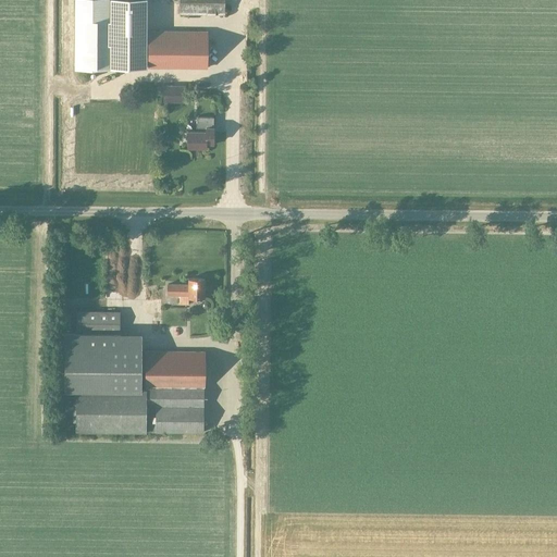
[(74,0),(74,66),(109,66),(109,0),(74,0)]
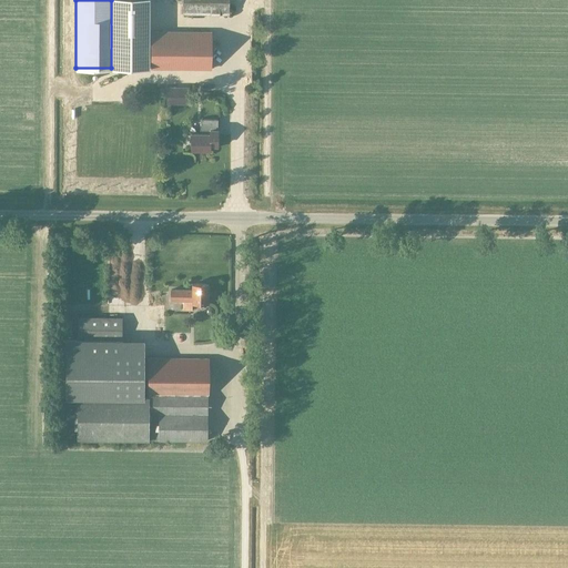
[(149,0),(111,0),(111,68),(149,69),(149,44),(151,44),(152,34),(149,34),(149,0)]
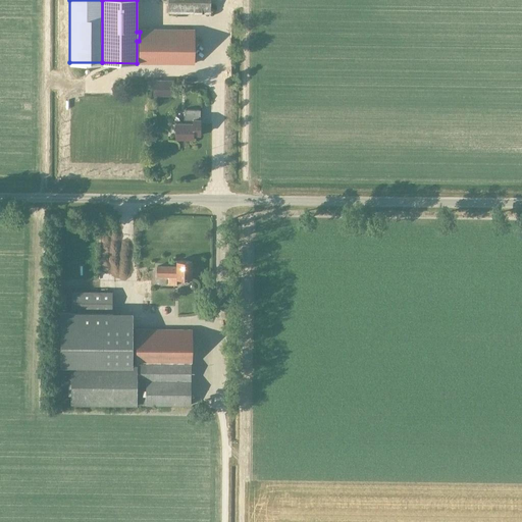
[(210,13),(210,0),(167,0),(168,13),(210,13)]
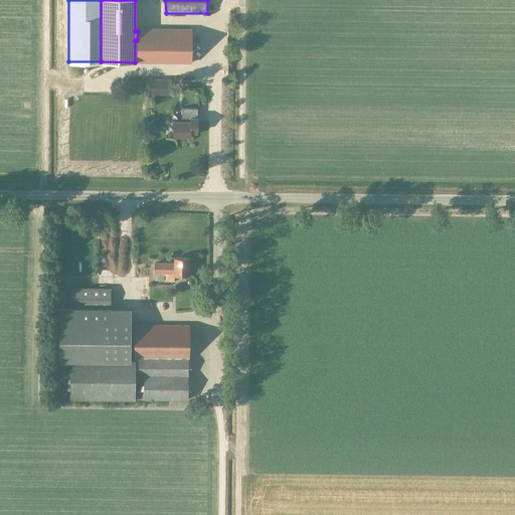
[(190,62),(191,29),(138,28),(138,31),(137,40),(137,62),(190,62)]
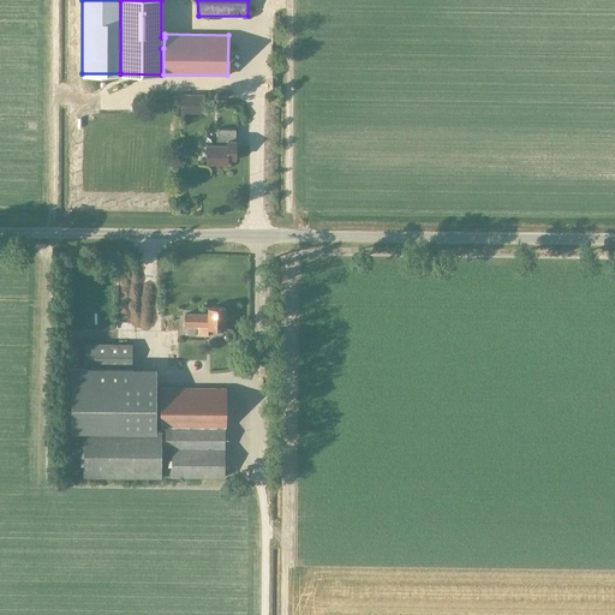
[(216,144),(207,144),(207,162),(227,162),(227,157),(236,157),(236,129),(218,129),(216,141),(216,144)]
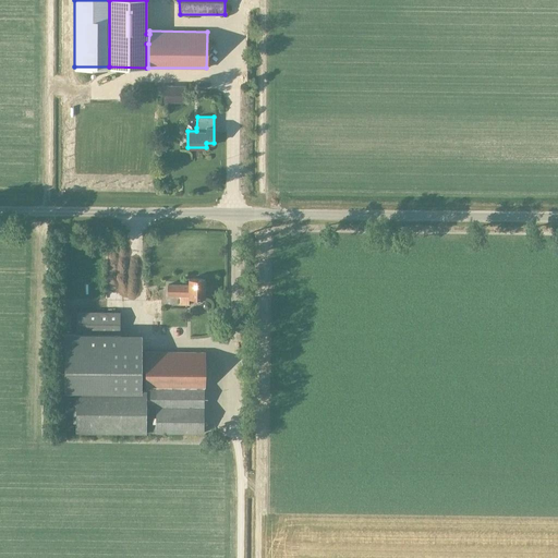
[(121,288),(120,271),(105,273),(107,299),(118,298),(117,288),(121,288)]
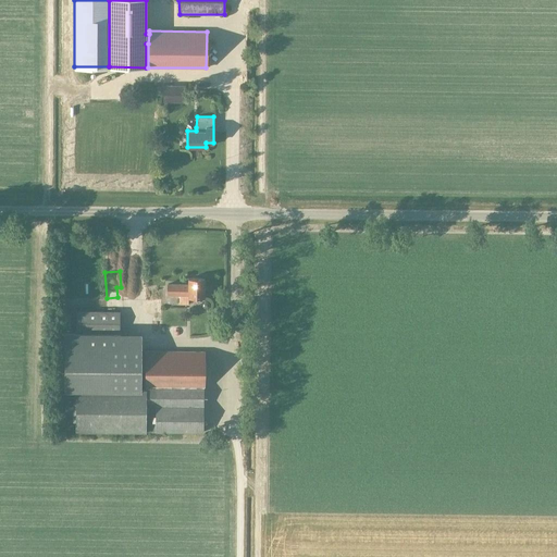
[(188,297),(203,297),(205,279),(188,279),(188,284),(168,284),(166,294),(178,295),(178,304),(188,304),(188,297)]
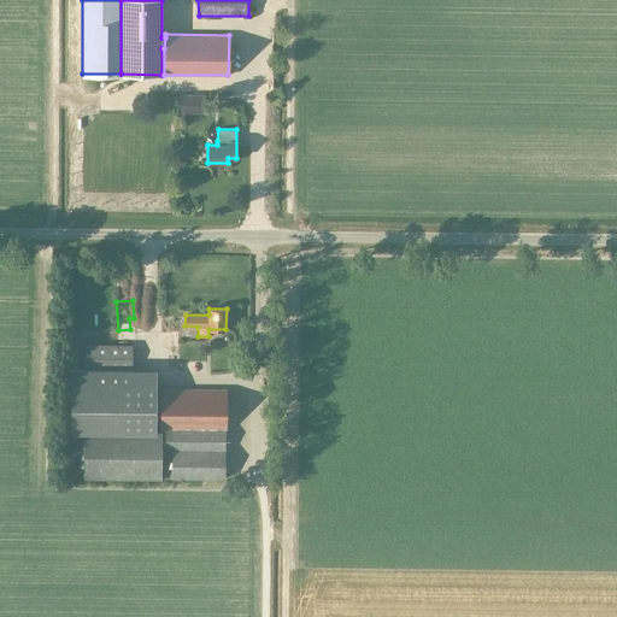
[(162,425),(162,432),(156,432),(156,370),(131,370),(131,345),(83,345),(83,370),(71,370),(71,432),(83,432),(83,479),(162,479),(162,451),(164,451),(164,479),(225,479),(225,389),(162,389),(162,425)]
